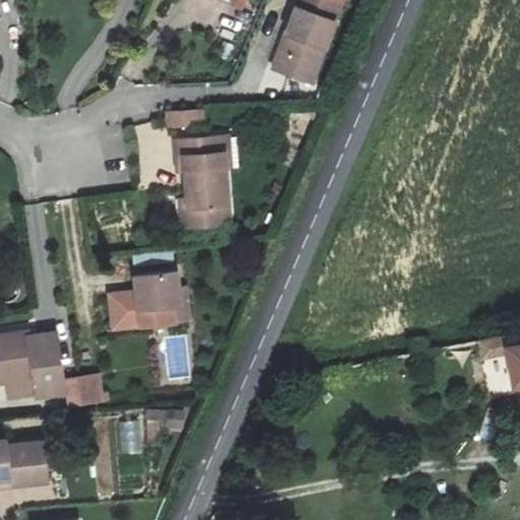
[(210,0),(241,10),(244,0),(210,0)]
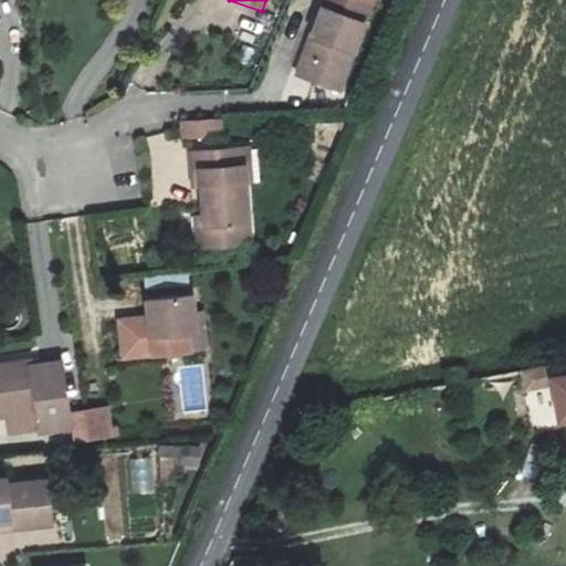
[(325,0),(293,72),(335,91),(375,0),(325,0)]
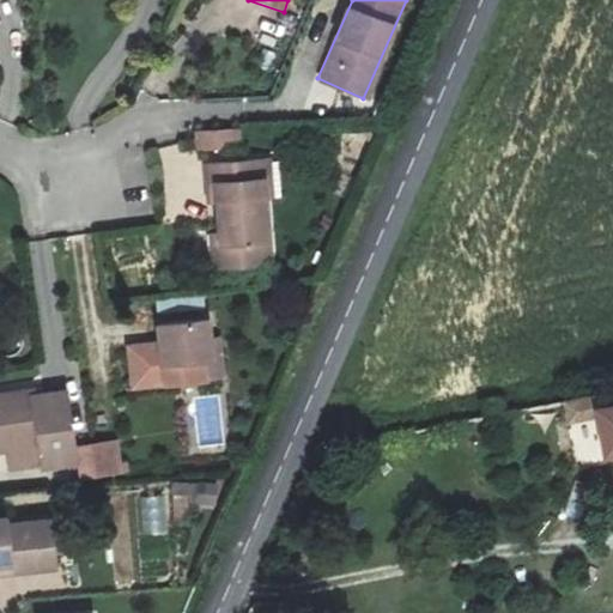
[(242,147),(241,128),(196,129),(198,149),(242,147)]
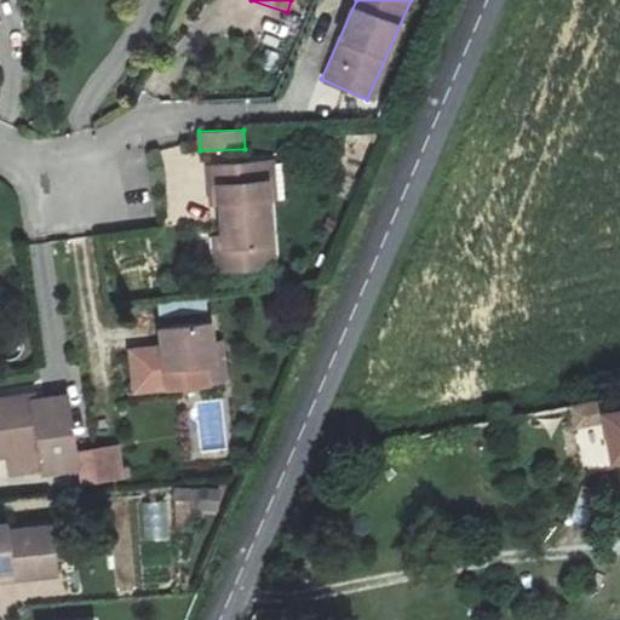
[(214,201),(225,200),(229,237),(214,237),(217,269),(275,264),(268,160),(212,165),(214,201)]
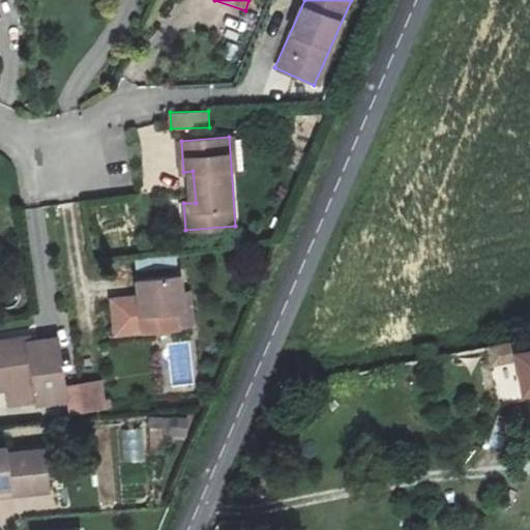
[(190,293),(183,294),(182,284),(138,287),(138,297),(111,299),(114,335),(194,329),(190,293)]
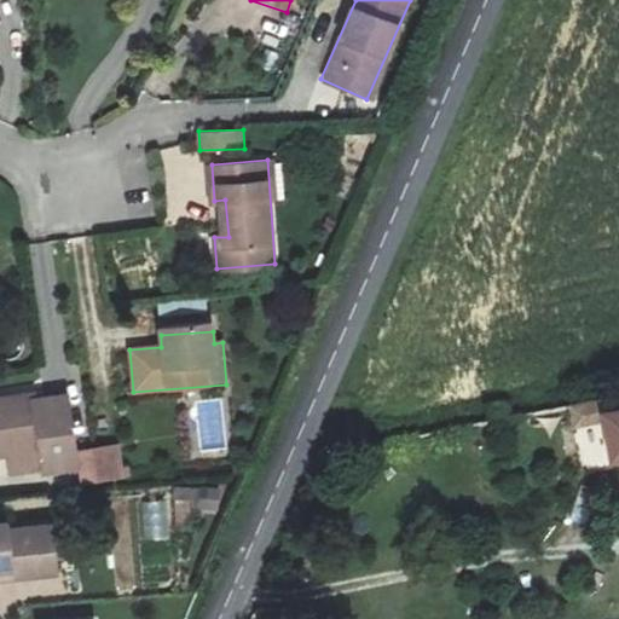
[(44,474),(77,468),(80,486),(122,481),(116,446),(75,453),(65,397),(28,403),(27,393),(0,397),(0,457),(10,456),(12,474),(42,469),(44,474)]
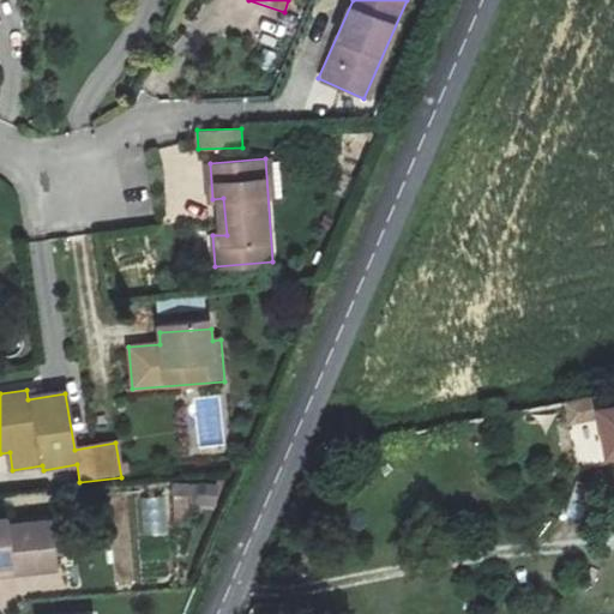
[(176,482),(175,500),(221,504),(222,485),(176,482)]
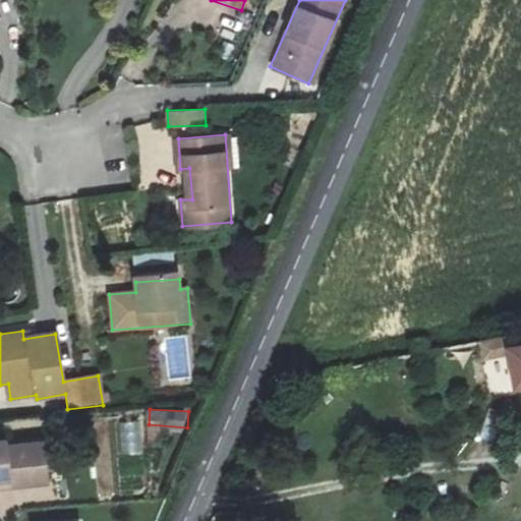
[(143,454),(140,420),(117,422),(119,456),(143,454)]
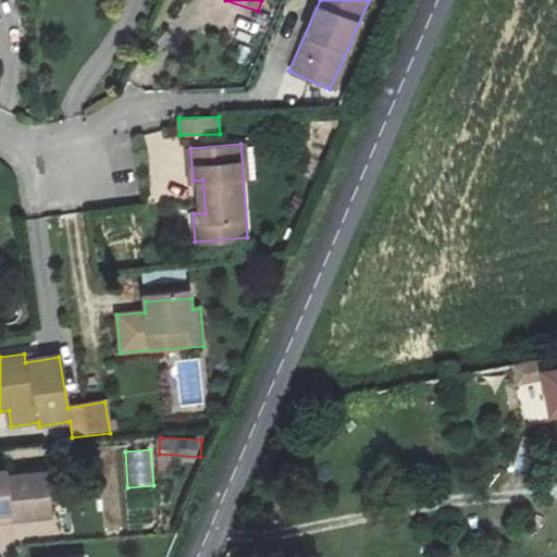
[(0,521),(50,517),(47,478),(10,481),(9,470),(0,471),(0,521)]
